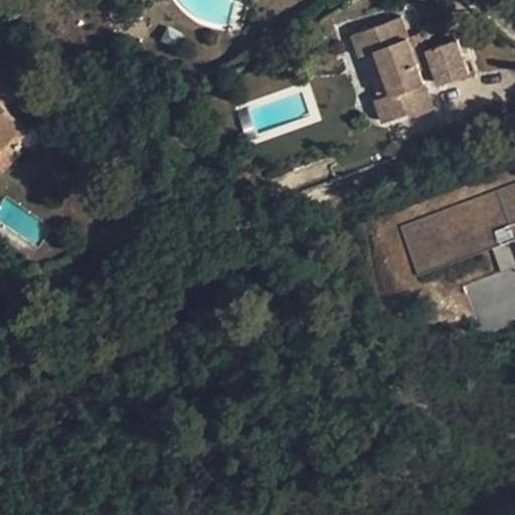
[(420,69),(408,36),(401,16),(353,34),(361,55),(365,54),(381,97),(377,99),(385,121),(414,110),(416,115),(435,108),(425,82),(420,69)]
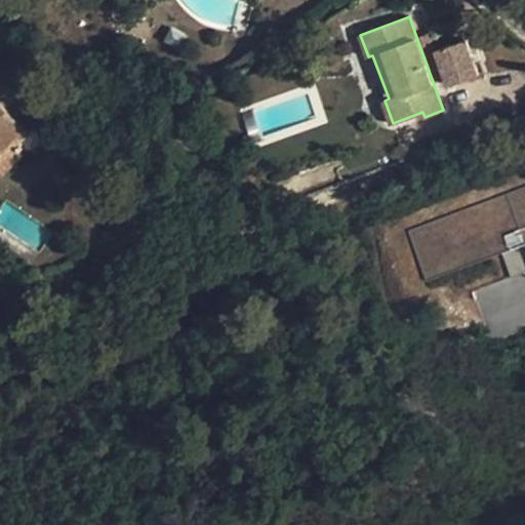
[(416,37),(429,71),(441,66),(436,50),(429,33),(416,37)]
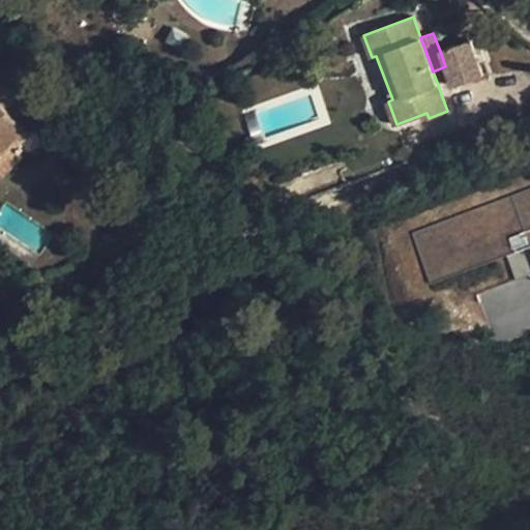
[(470,39),(440,51),(445,66),(452,86),(482,76),(470,39)]
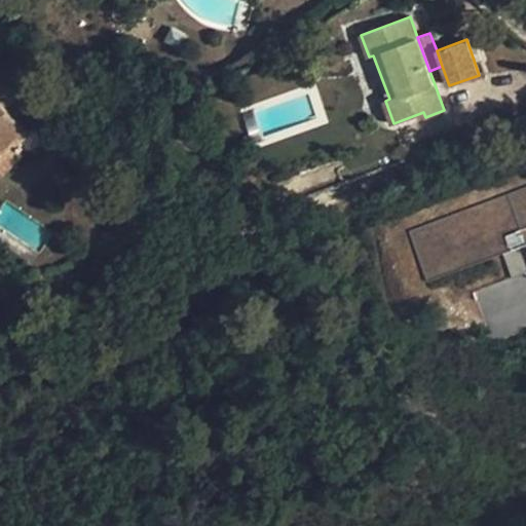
[(0,75),(0,102),(9,112),(33,88),(10,65),(0,75)]
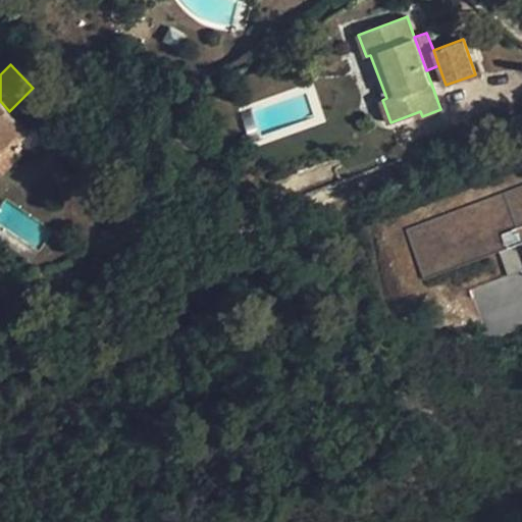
[(0,171),(1,173),(22,152),(17,141),(29,129),(9,111),(0,101),(0,171)]
